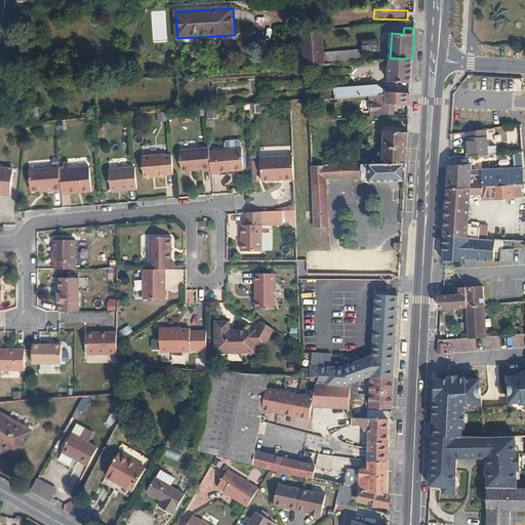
[(326,65),(325,52),(323,31),(323,29),(301,31),(303,32),(305,66),(306,67),(326,65)]
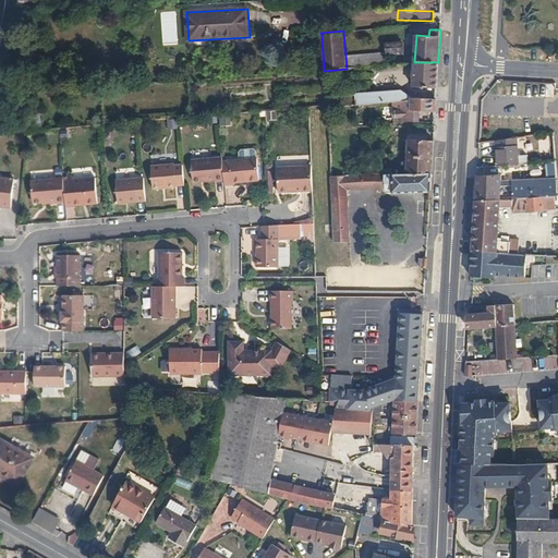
[(387,51),(387,55),(404,52),(402,41),(386,44),(387,51)]
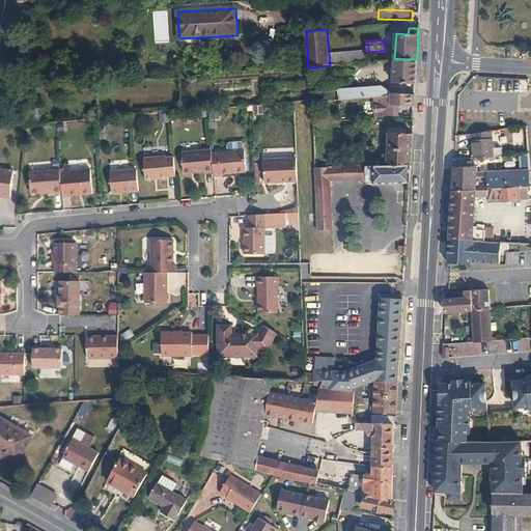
[(368,49),(329,53),(330,65),(369,61),(368,52),(368,49)]
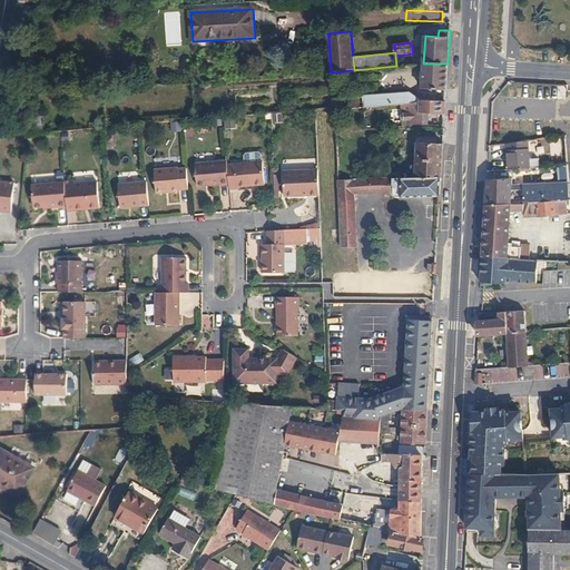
[(446,89),(448,64),(423,64),(423,65),(422,88),(446,89)]
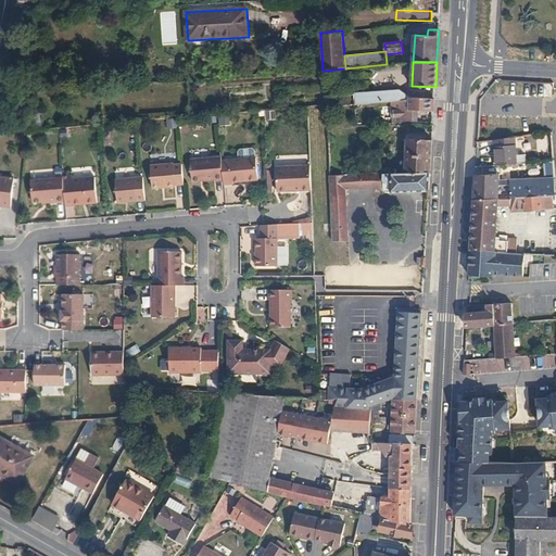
[(409,100),(411,98),(400,90),(355,95),(355,105),(368,104),(392,101),(409,100)]
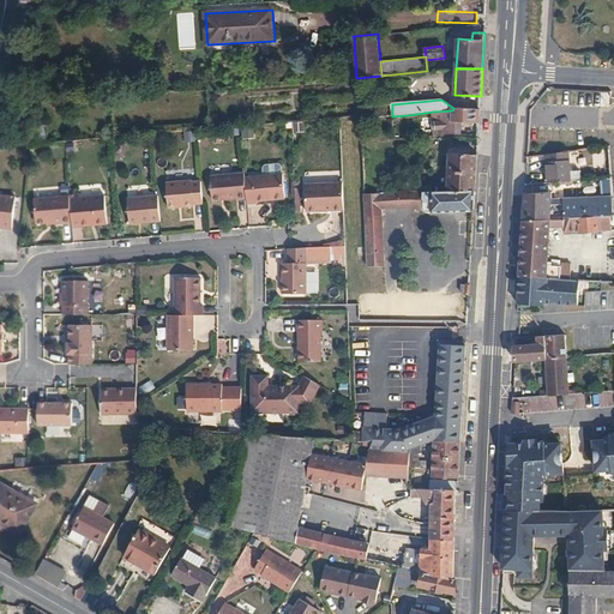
[(392,116),(392,104),(361,107),(361,116),(362,120),(392,116)]
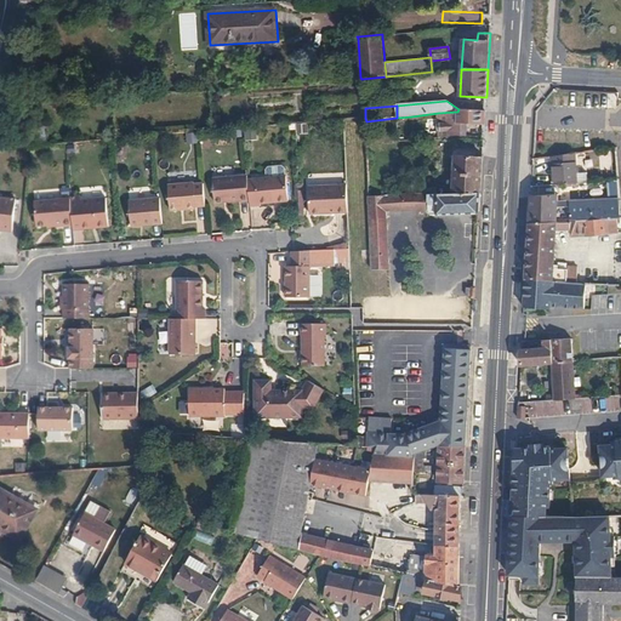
[(440,135),(462,134),(462,130),(467,124),(484,125),(485,110),(459,109),(457,112),(438,113),(440,135)]
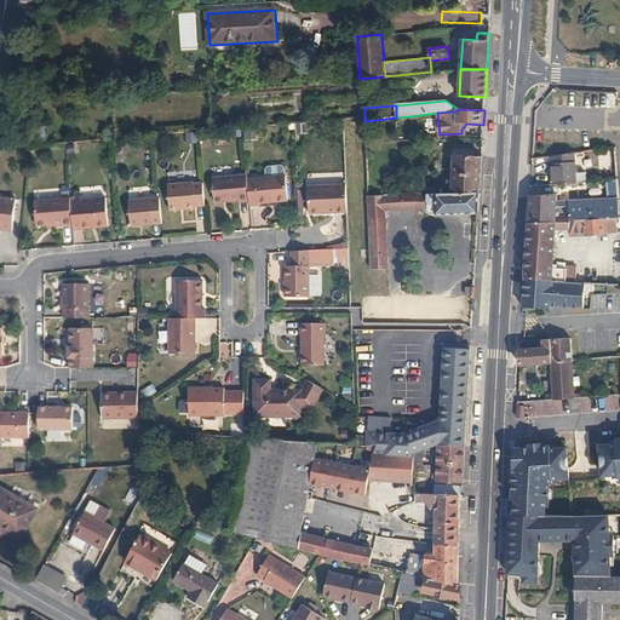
[(36,130),(38,145),(49,144),(45,128),(36,130)]
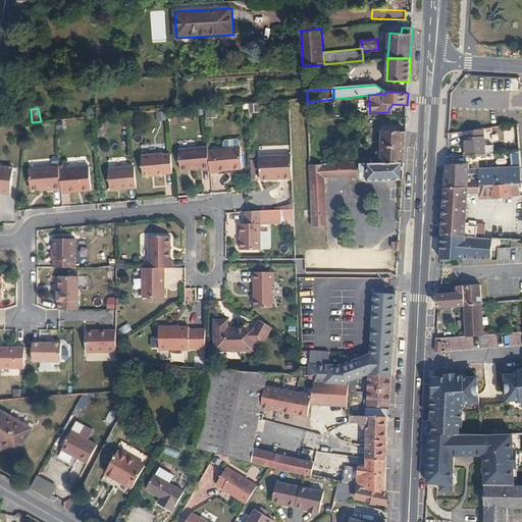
[(311,119),(311,126),(322,126),(322,118),(311,119)]
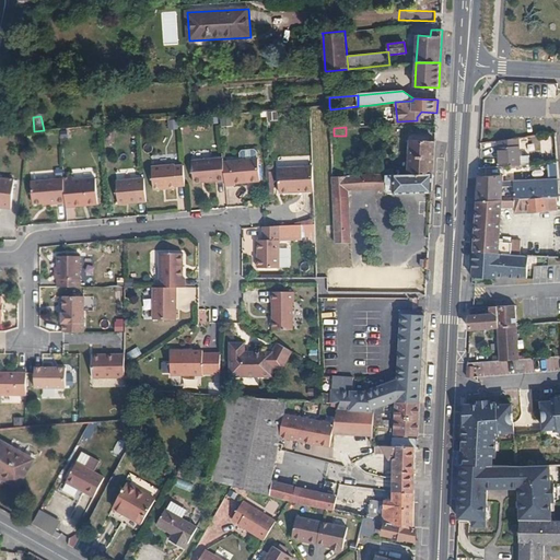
[(518,136),(499,139),(501,165),(529,162),(528,153),(520,154),(518,136)]
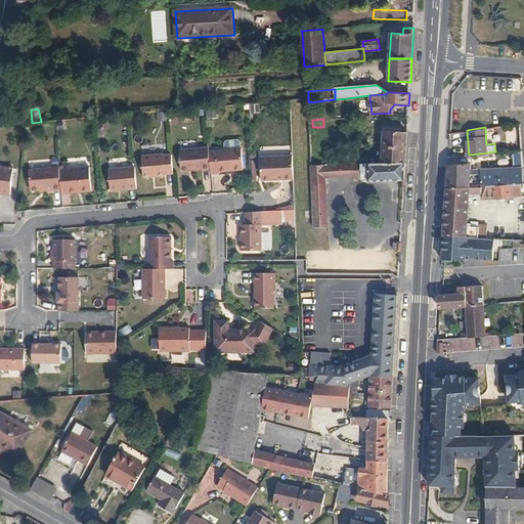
[(405,163),(407,133),(385,131),(383,164),(405,163)]
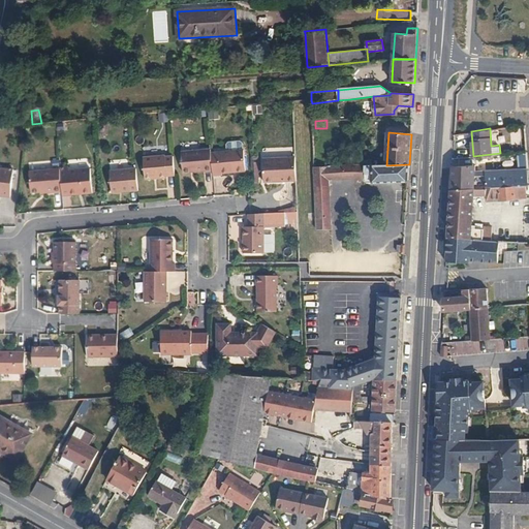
[(226,144),(226,150),(242,149),(242,142),(240,139),(228,141),(226,144)]
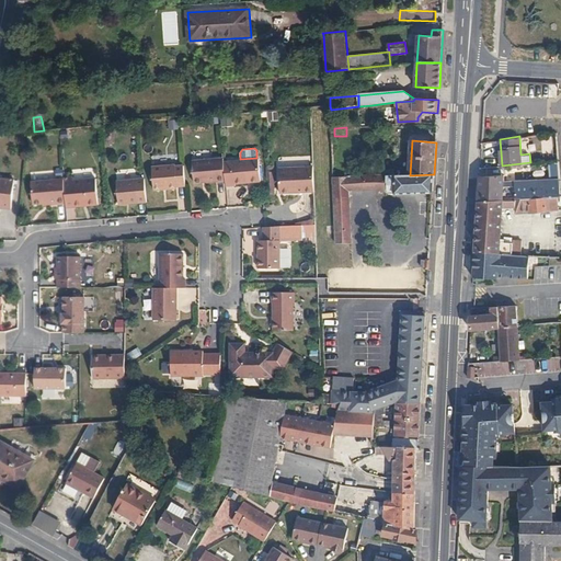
[(194,184),(226,181),(224,161),(224,157),(192,159),(194,184)]
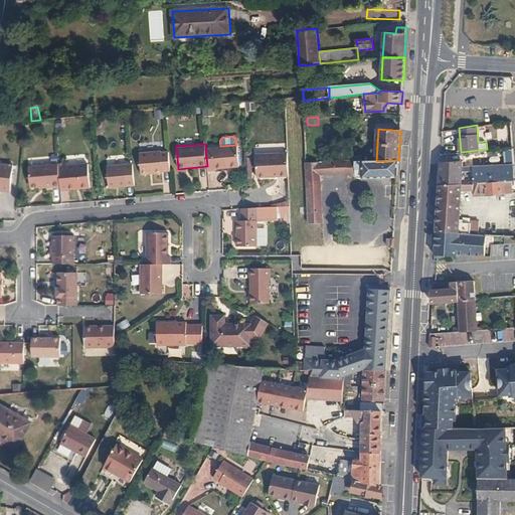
[(205,148),(207,166),(207,171),(216,170),(216,167),(238,165),(236,145),(235,145),(220,146),(205,148)]
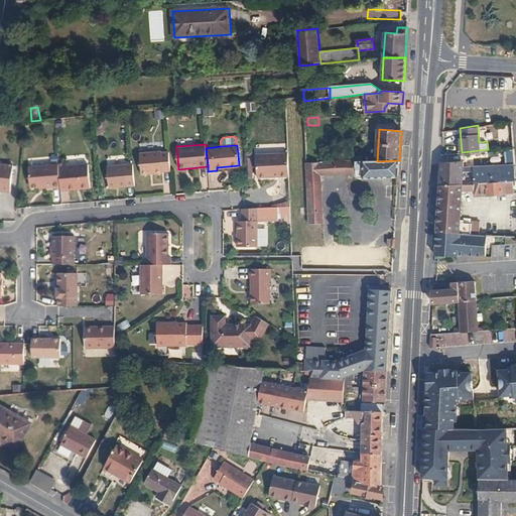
[(170,171),(169,152),(161,153),(161,151),(139,153),(141,174),(163,173),(163,171),(170,171)]
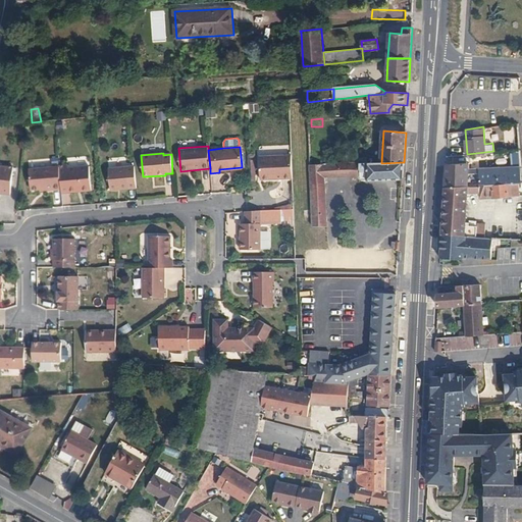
[(294,178),(293,155),(261,157),(261,179),(294,178)]
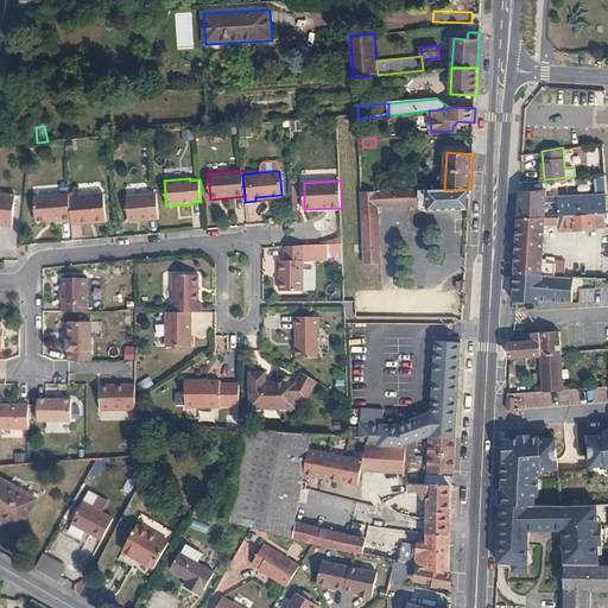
[(518,202),(545,201),(546,188),(527,189),(518,189),(518,202)]
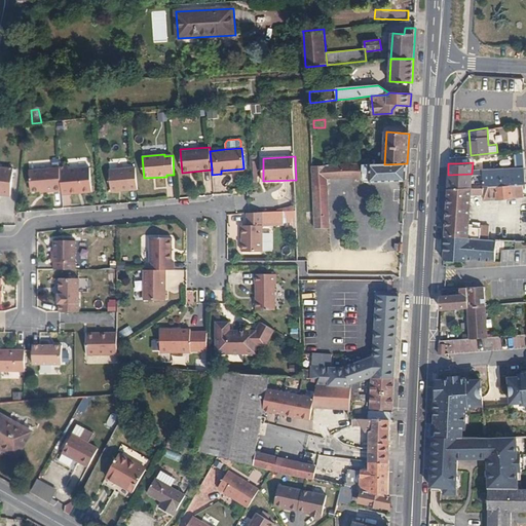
[(369,164),(370,180),(407,181),(407,163),(384,164),(369,164)]
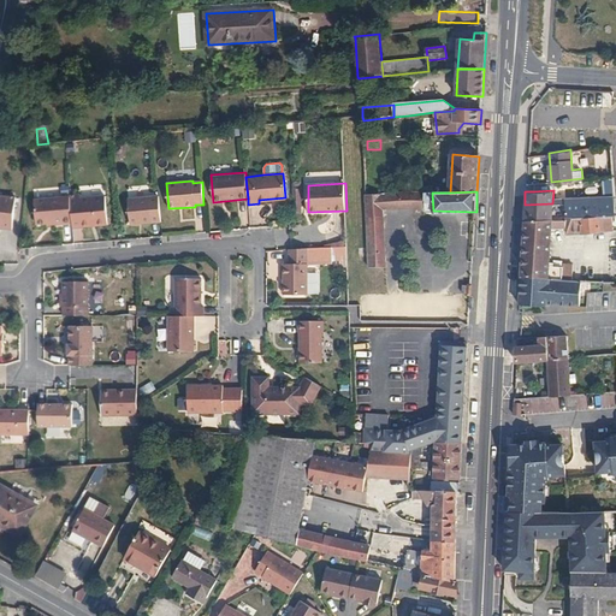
[(0,225),(13,226),(16,195),(0,193),(0,199),(0,225)]
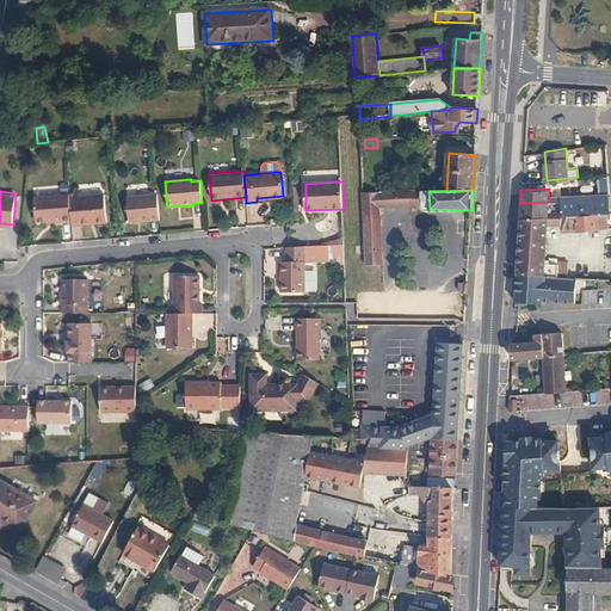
[(430,209),(429,191),(381,192),(381,208),(420,208),(420,211),(430,211),(430,209)]
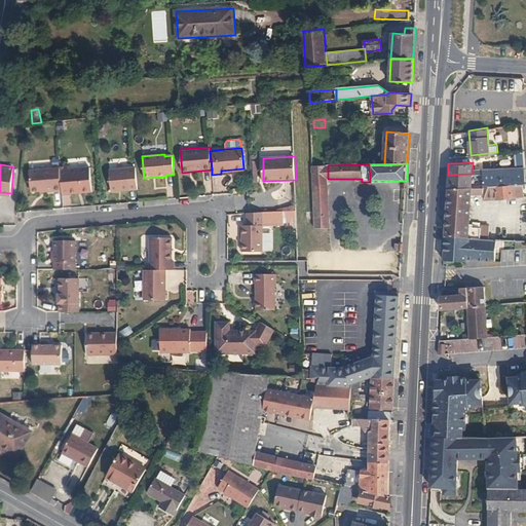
[(328,179),(328,165),(312,165),(314,228),(330,228),(328,179)]
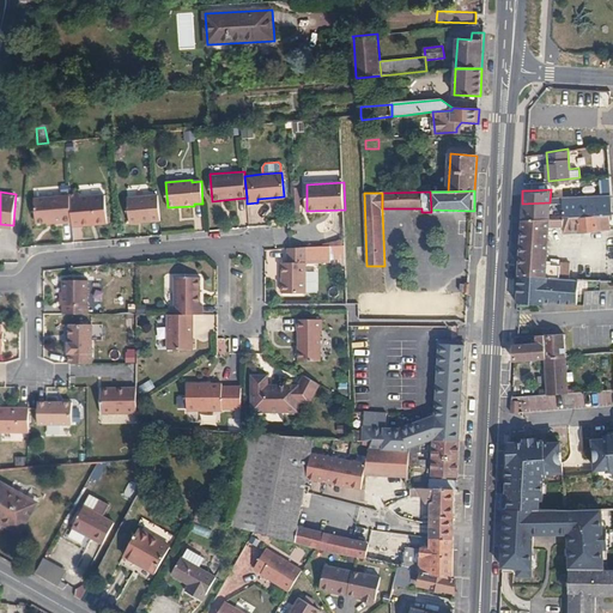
[(74,223),(74,226),(110,223),(107,196),(83,199),(82,194),(71,195),(71,196),(74,223)]
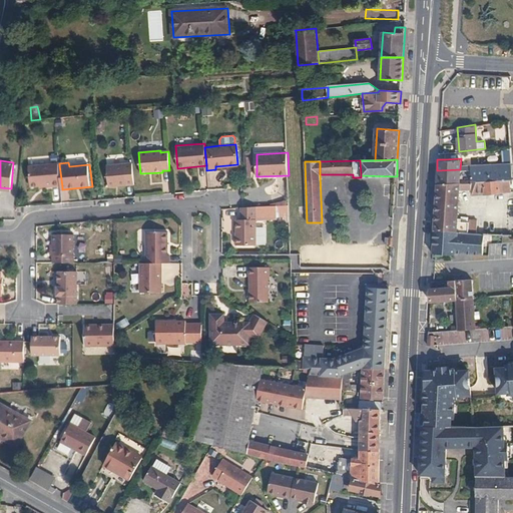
[(62,186),(59,164),(29,167),(31,186),(40,185),(46,185),(47,187),(62,186)]
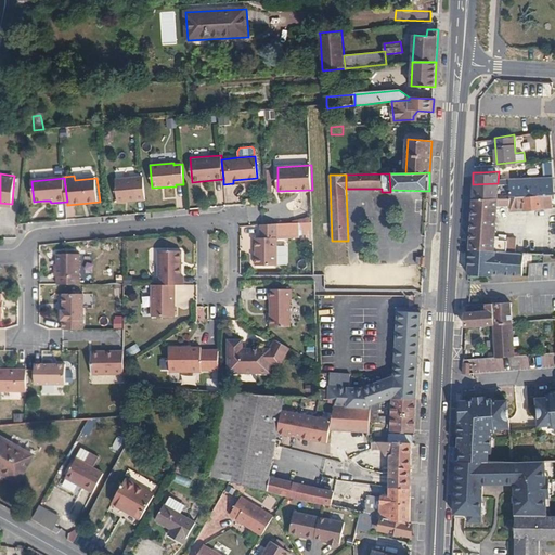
[(146,201),(144,178),(117,180),(118,203),(146,201)]
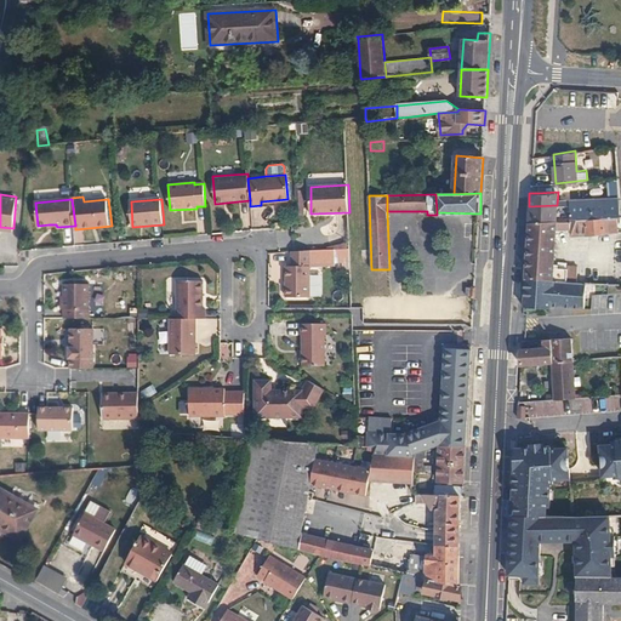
[(617,216),(620,216),(620,200),(569,204),(570,220),(617,216)]
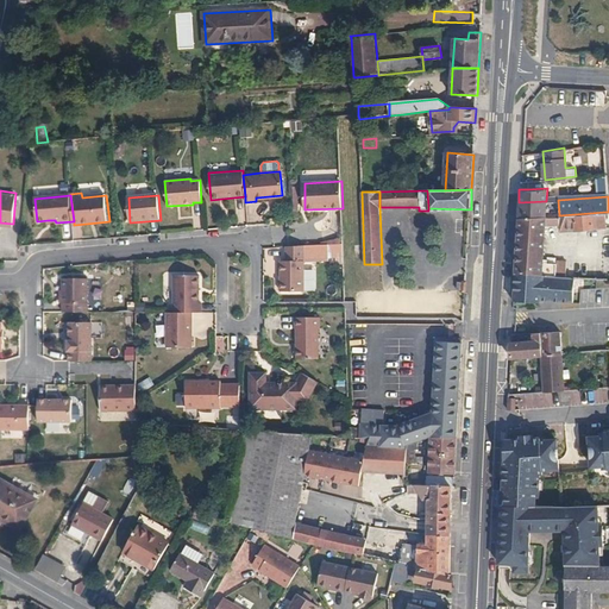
[(518,217),(545,215),(546,201),(519,202),(518,217)]
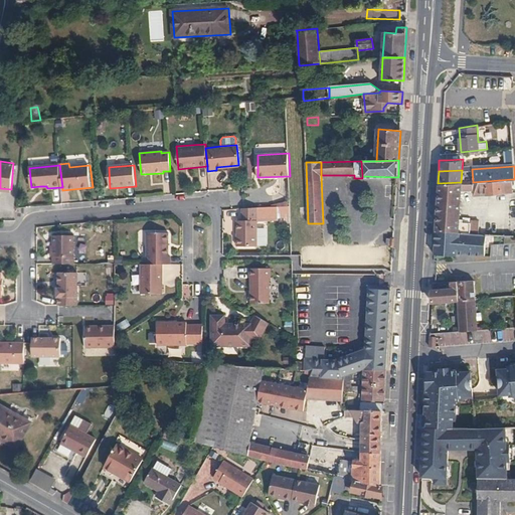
[(461,182),(461,189),(473,189),(474,194),(501,192),(501,191),(512,191),(512,179),(473,182),(461,182)]
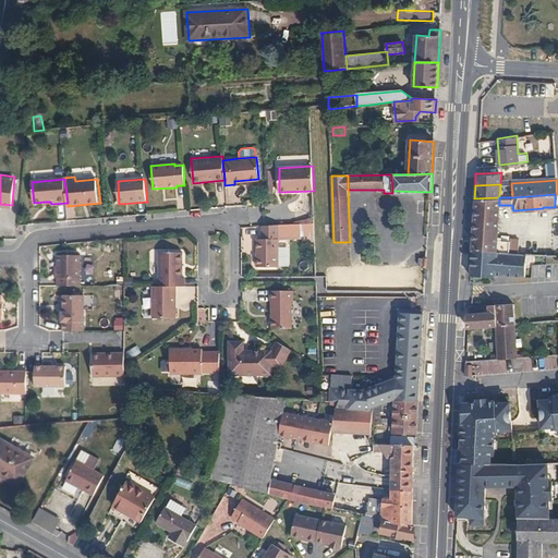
[(496,251),(497,237),(499,205),(499,197),(474,198),(471,250),(496,251)]
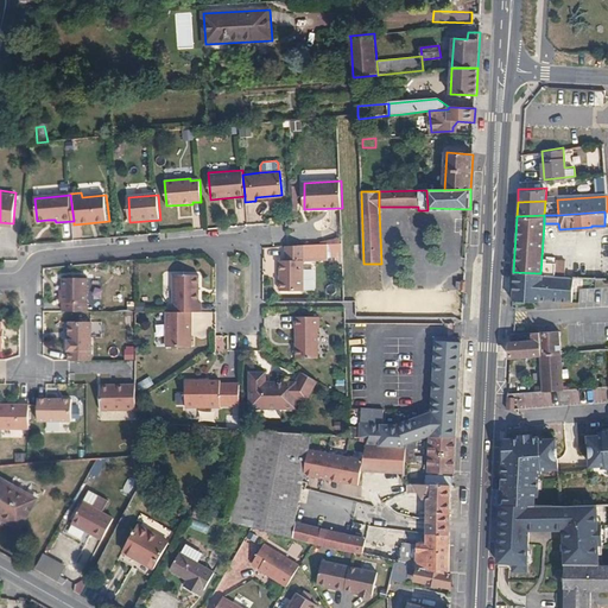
[(290,246),(285,247),(285,259),(280,259),(280,290),(304,290),(303,246),(290,246)]
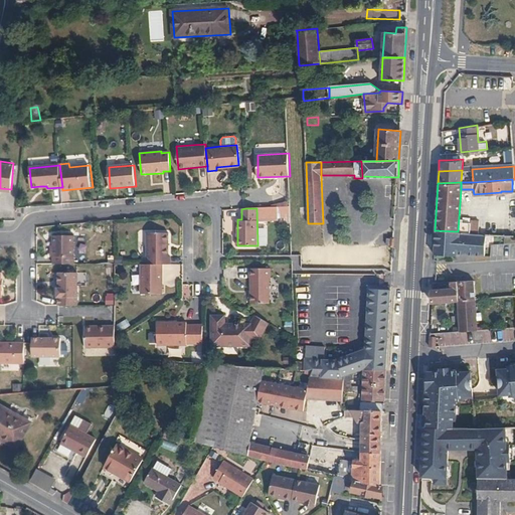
[(459,218),(458,231),(477,232),(478,219),(469,219),(469,222),(461,222),(461,218),(459,218)]
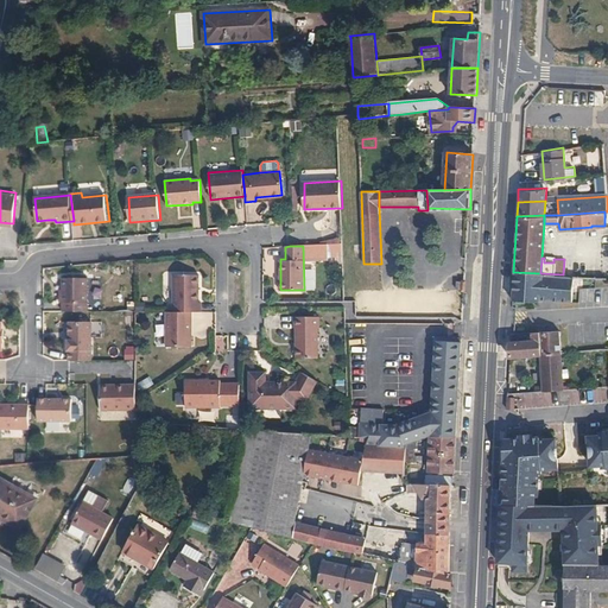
[(513,272),(512,301),(539,301),(539,298),(539,293),(548,295),(549,298),(571,299),(572,276),(563,274),(540,273),(513,272)]
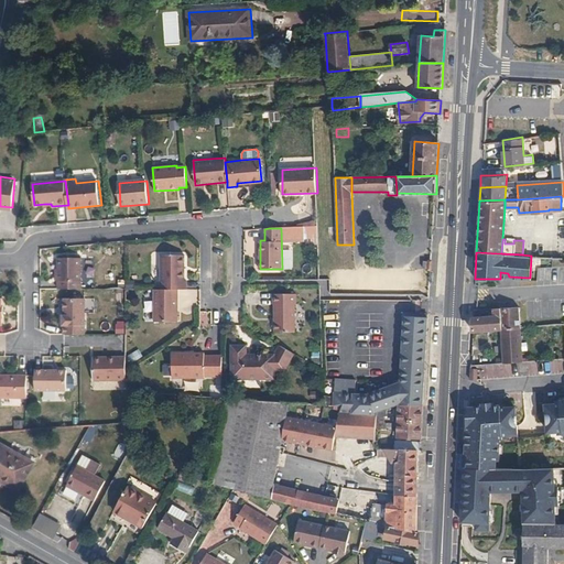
[(161,290),(179,290),(186,290),(186,281),(185,280),(185,256),(161,255),(161,290)]
